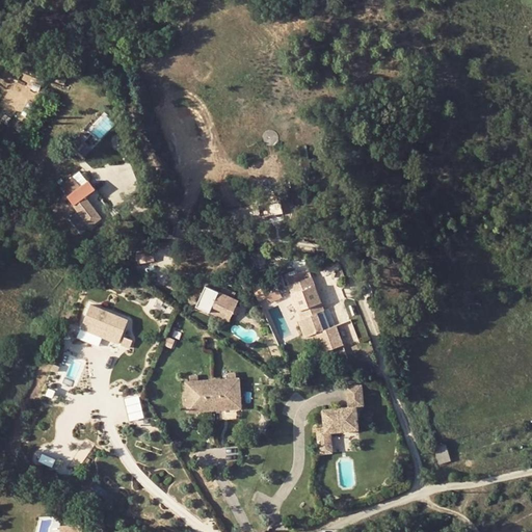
[(90,225),(101,217),(90,203),(100,195),(95,189),(88,181),(68,195),(79,211),(87,223),(90,225)]
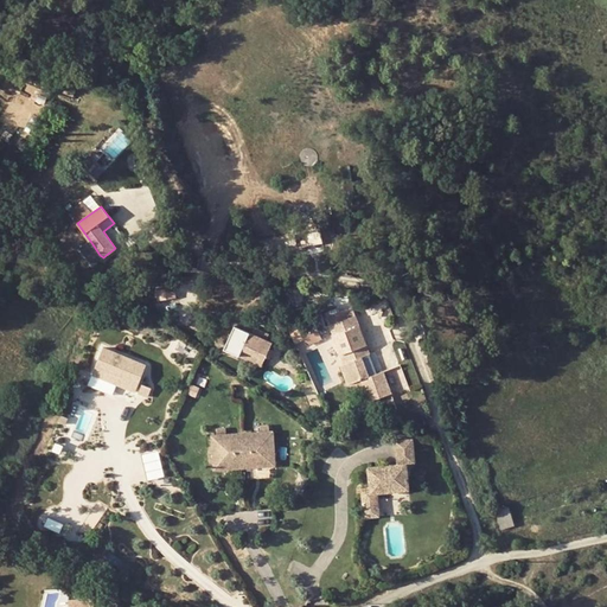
[(319,229),(293,234),(296,248),(323,243),(319,229)]
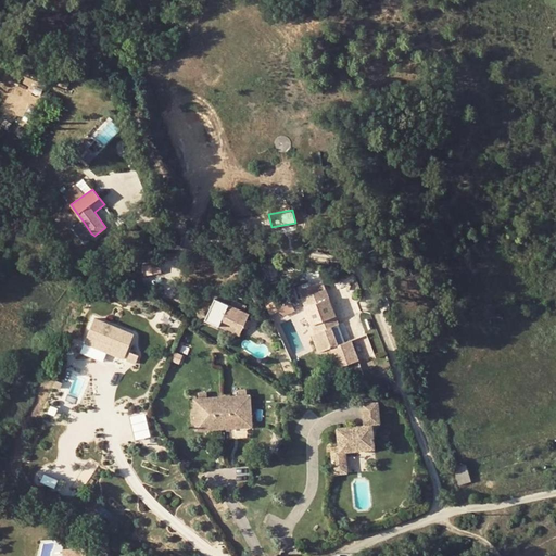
[(91,234),(83,220),(77,225),(87,237),(91,234)]
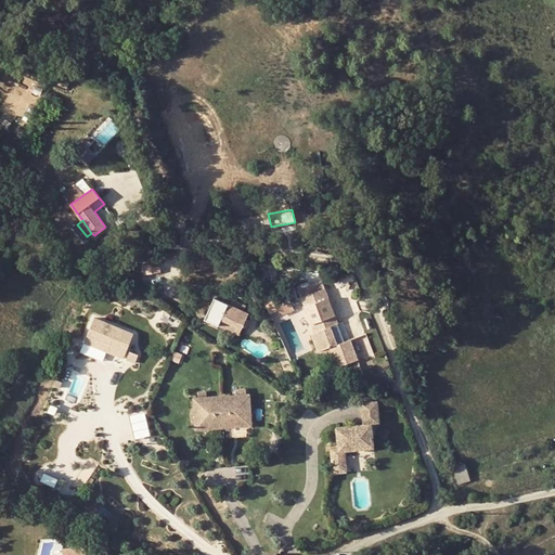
[(295,222),(271,227),(272,234),(296,230),(295,222)]
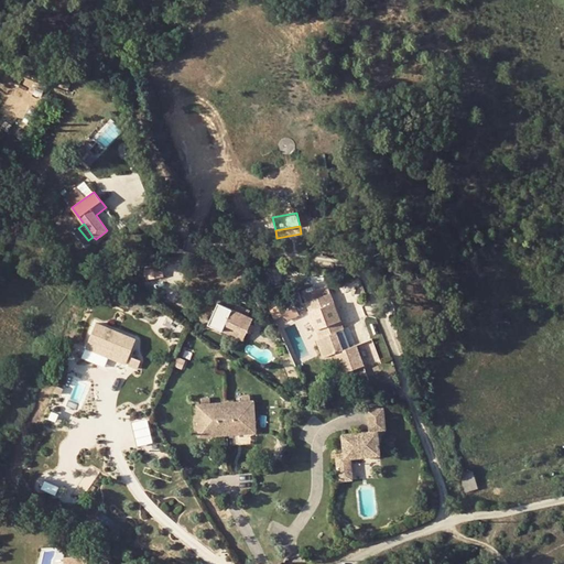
[(158,268),(147,269),(148,278),(163,277),(162,267),(158,268)]
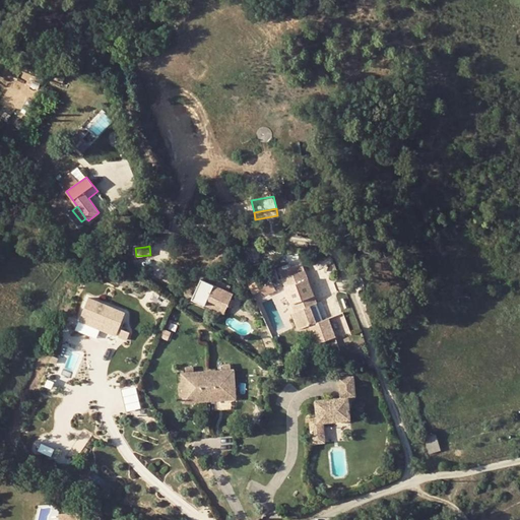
[(303,265),(280,273),(282,278),(296,273),(304,269),(303,265)]
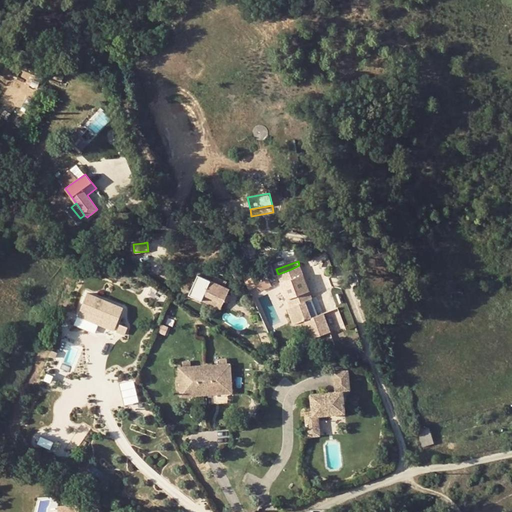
[(302,274),(299,265),(291,269),(294,277),(302,274)]
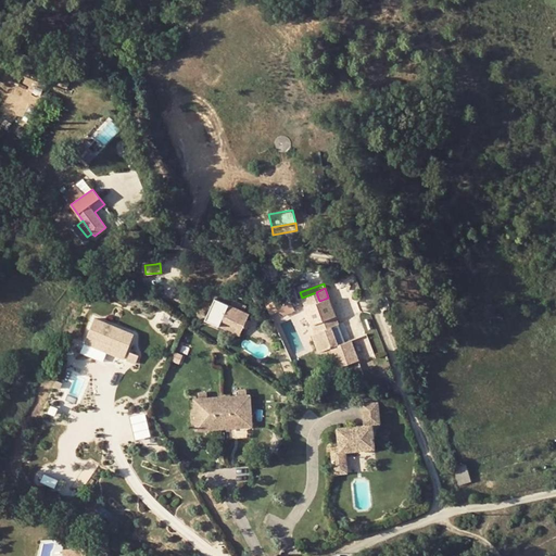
[(336,315),(328,298),(319,301),(316,292),(302,298),(312,324),(315,333),(330,328),(340,324),(336,315)]
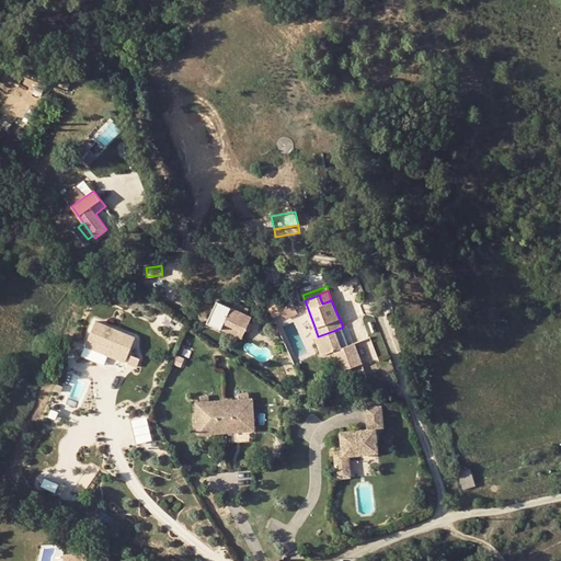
[(247,315),(249,308),(236,301),(233,308),(247,315)]
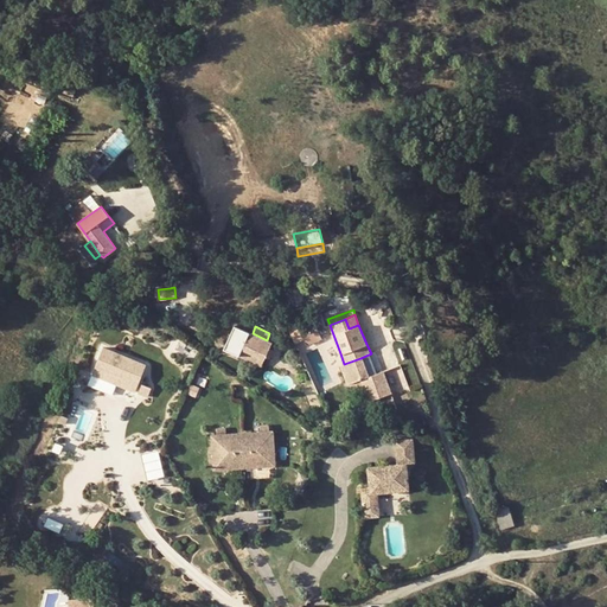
[(272,343),(267,340),(253,333),(237,327),(227,350),(238,356),(242,349),(264,358),(264,357),(269,349),(272,343)]
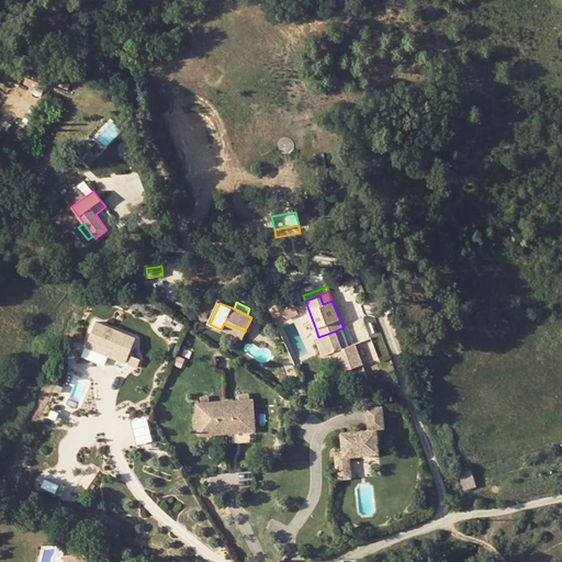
[(285,318),(298,314),(293,304),(280,311),(280,313),(282,315),(285,318)]
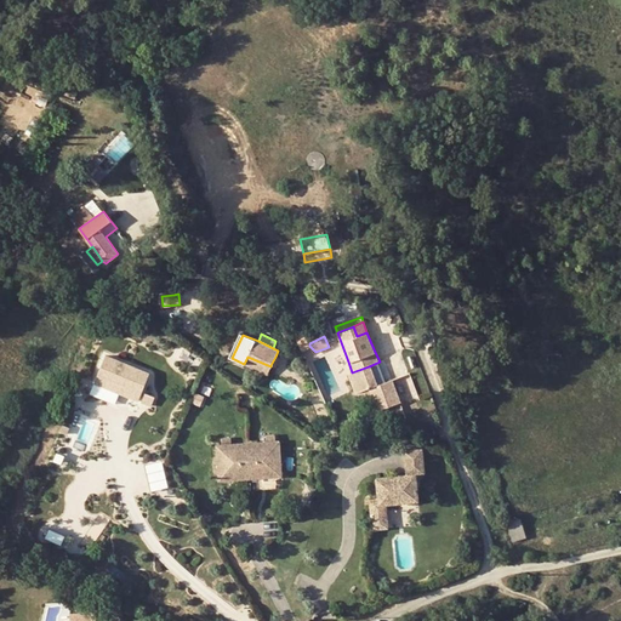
[(138,400),(149,374),(106,357),(95,383),(138,400)]
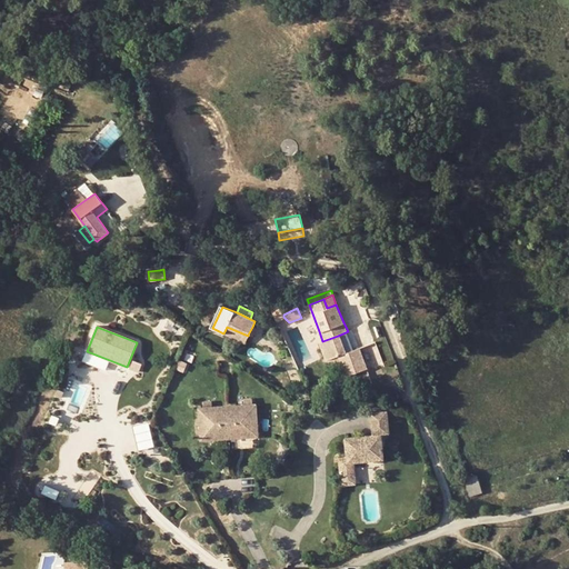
[(223,333),(245,343),(248,336),(227,327),(223,333)]
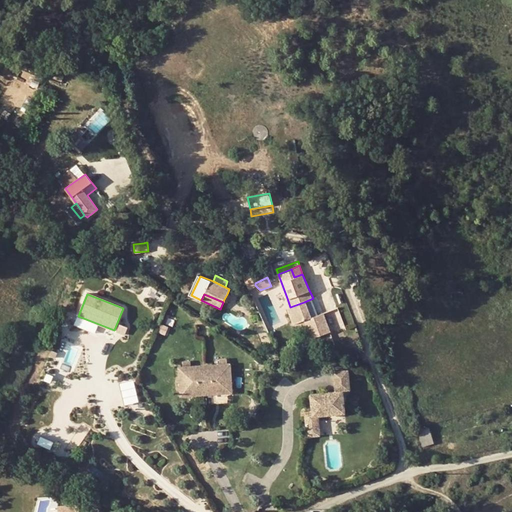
[(330,332),(345,329),(340,307),(325,311),(330,332)]
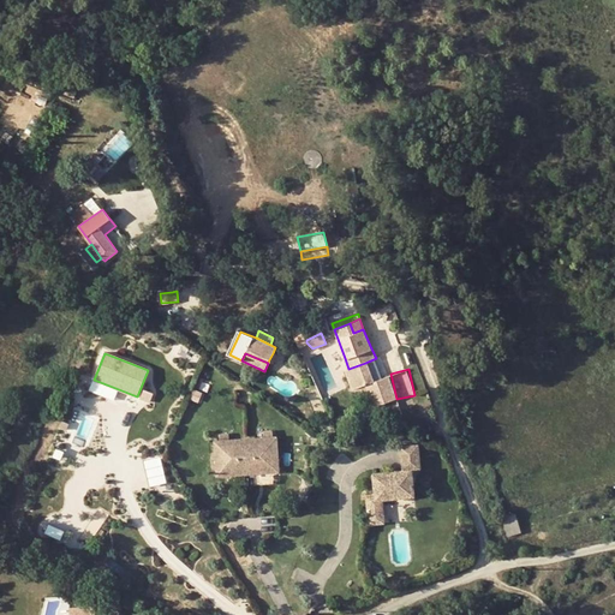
[(150,402),(153,394),(143,390),(139,398),(150,402)]
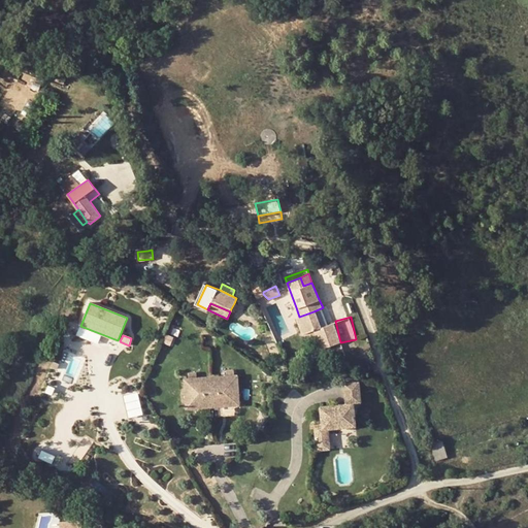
[(186,380),(188,409),(215,407),(240,405),(237,375),(234,375),(234,371),(228,371),(228,376),(212,377),(197,378),(197,373),(190,374),(190,380),(186,380)]
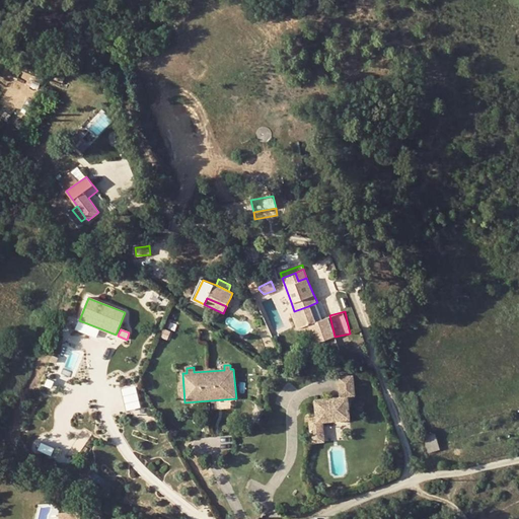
[(312,432),(323,430),(322,423),(346,421),(344,397),(352,396),(350,375),(335,377),(337,397),(317,399),(319,422),(311,423),(312,432)]
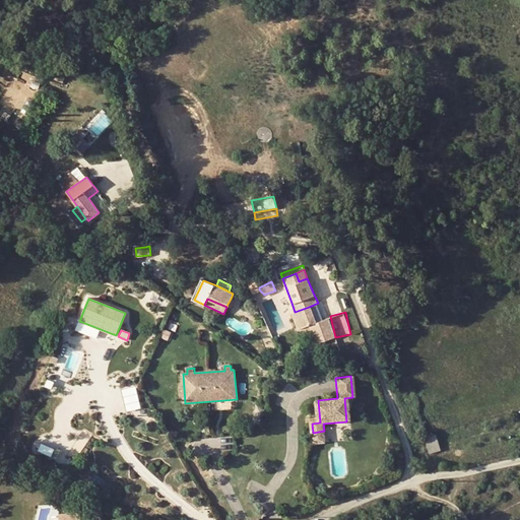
[(324,431),(313,433),(314,443),(325,442),(324,431)]
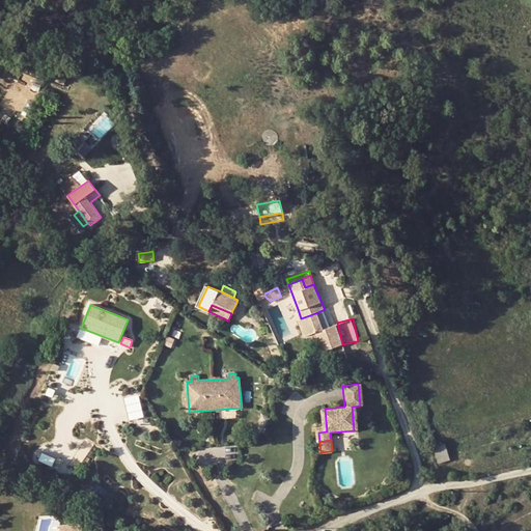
[(445,444),(435,447),(439,462),(449,459),(445,444)]
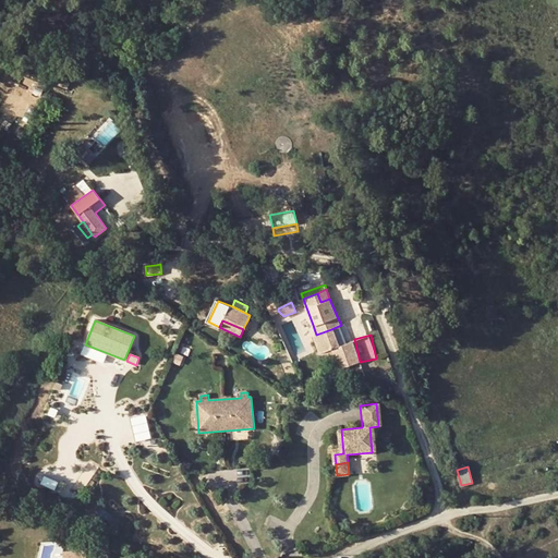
[(76,526),(73,532),(86,538),(89,533),(76,526)]
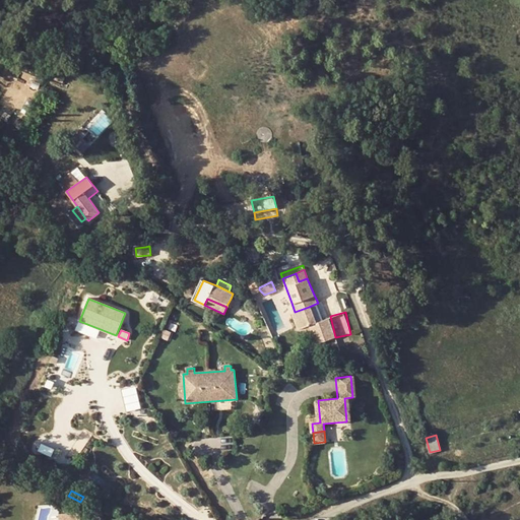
[(87,506),(89,501),(83,497),(80,502),(87,506)]
